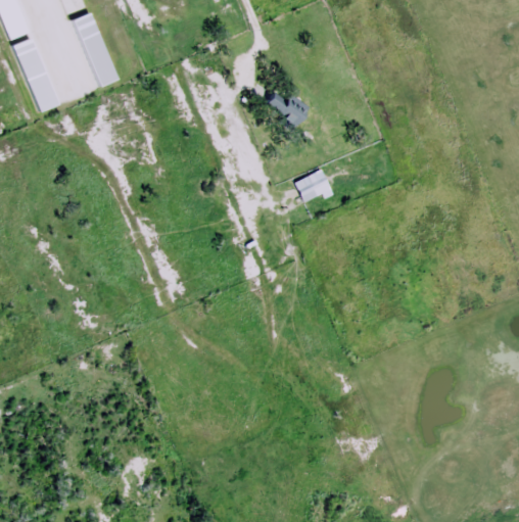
[(0,0),(0,19),(9,42),(32,33),(17,0),(0,0)]
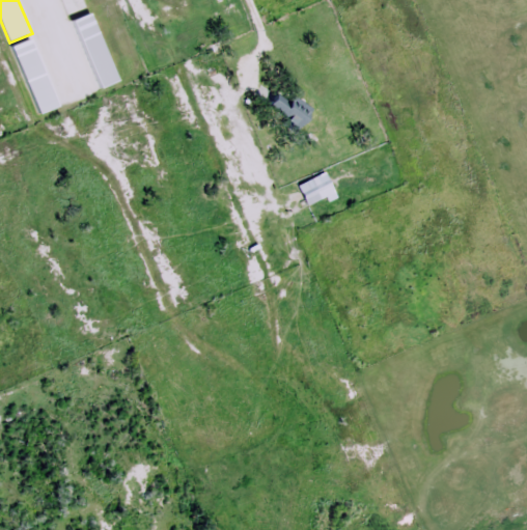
[(61,0),(67,16),(90,7),(87,0),(61,0)]
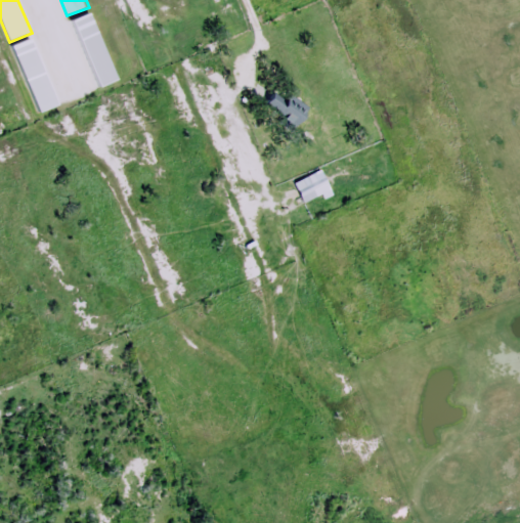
[(72,19),(98,87),(119,79),(92,11),(72,19)]
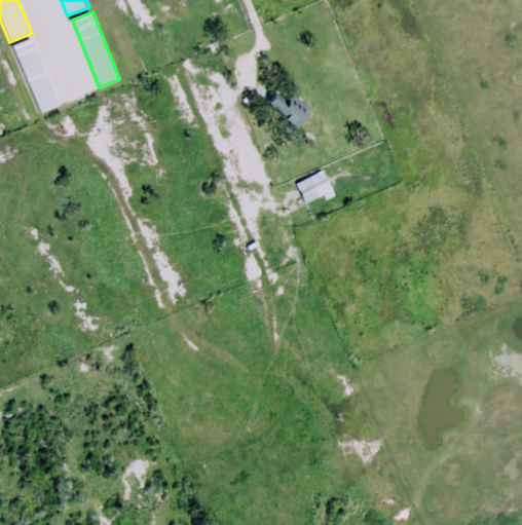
[(37,36),(14,43),(37,113),(60,106),(37,36)]
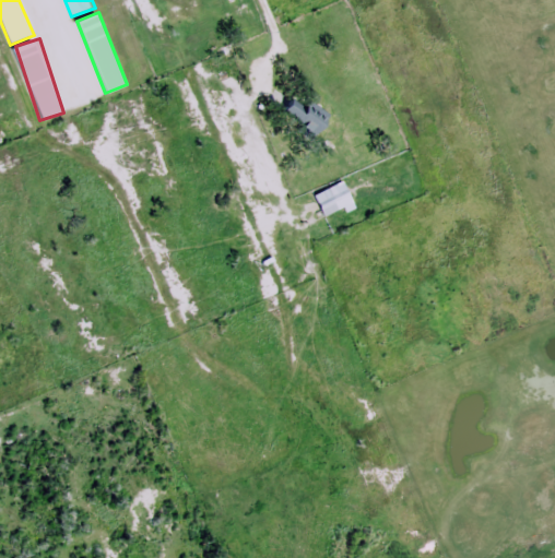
[(330,119),(302,90),(285,106),(313,135),(330,119)]
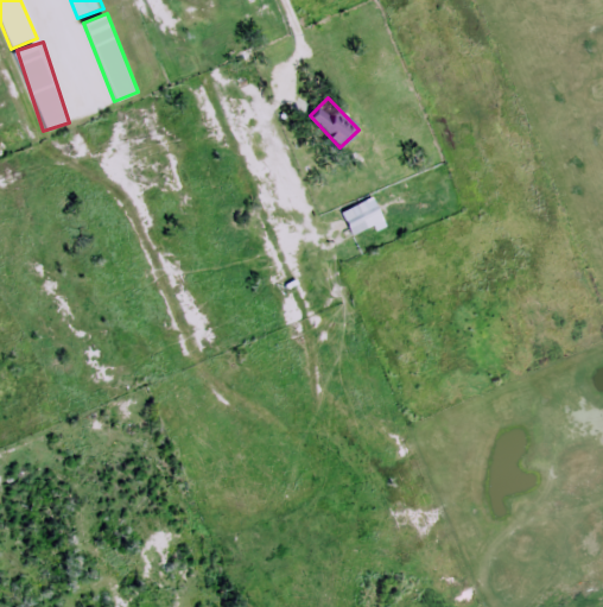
[(385,220),(373,197),(343,214),(355,235),(385,220)]
